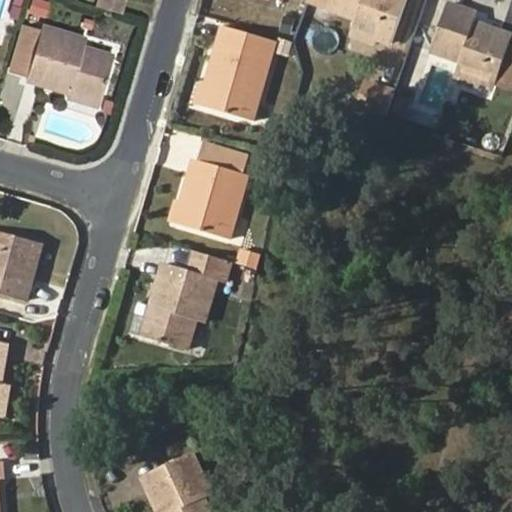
[(123,0),(95,0),(94,6),(120,13),(123,0)]
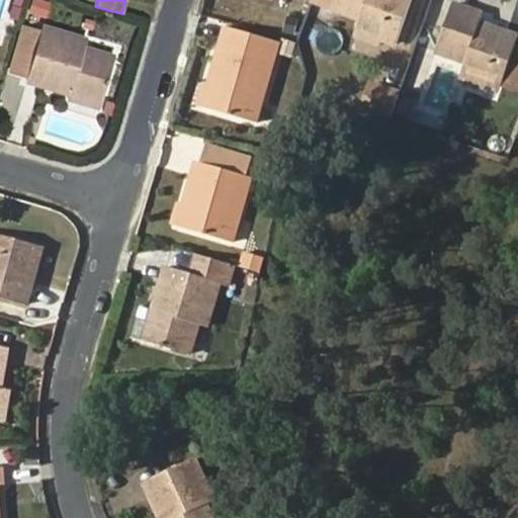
[(397,42),(411,0),(335,0),(332,9),(370,22),(367,31),(397,42)]
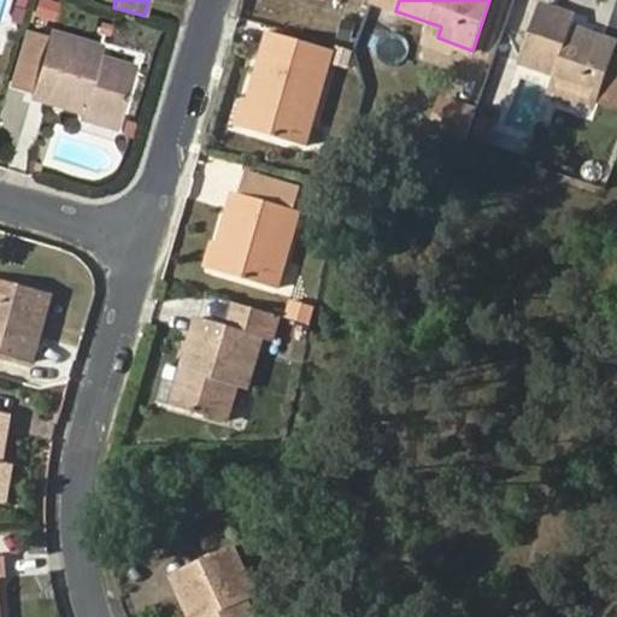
[(542,4),(521,60),(565,77),(563,88),(593,98),(597,100),(616,45),(574,28),(577,16),(542,4)]
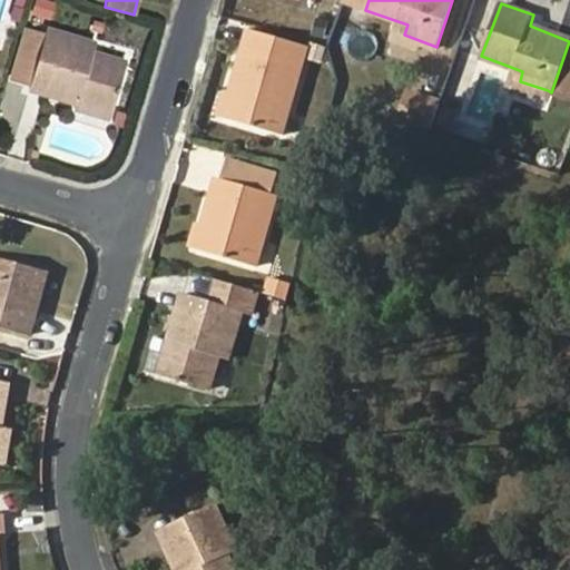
[(248,30),(244,46),(303,62),(306,47),(248,30)]
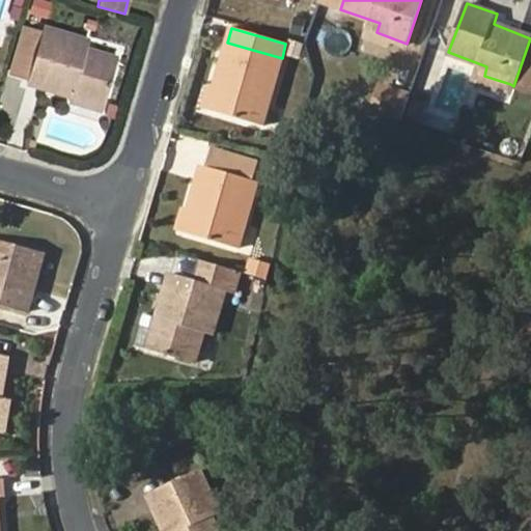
[(74,98),(101,105),(103,106),(114,59),(84,50),(86,43),(40,29),(26,84),(74,98)]
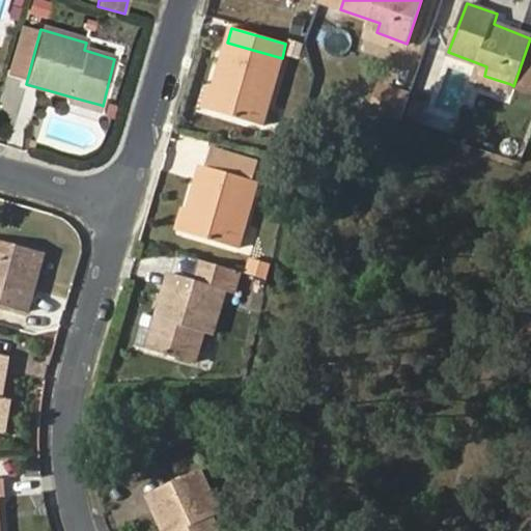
[(530,38),(513,86),(530,91),(530,38)]
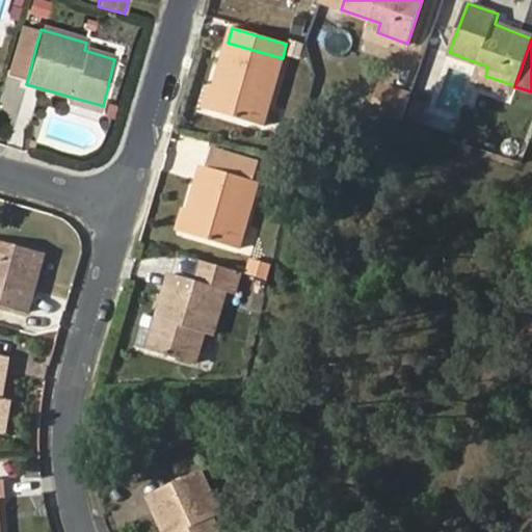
[(283,58),(228,43),(208,110),(263,126),(283,58)]
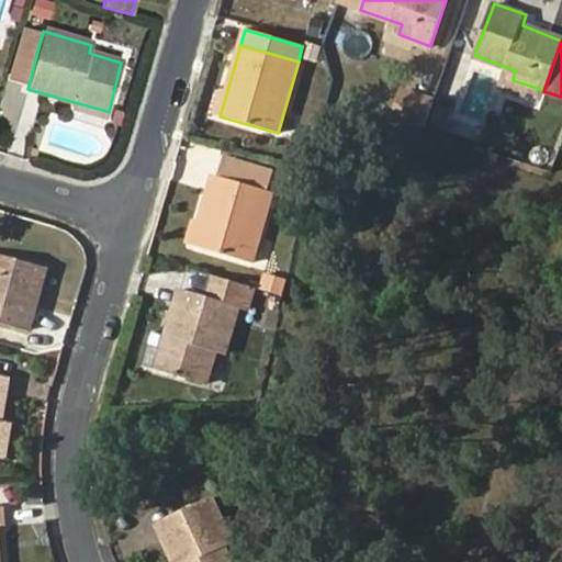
[(318,49),(306,46),(304,56),(315,60),(318,49)]
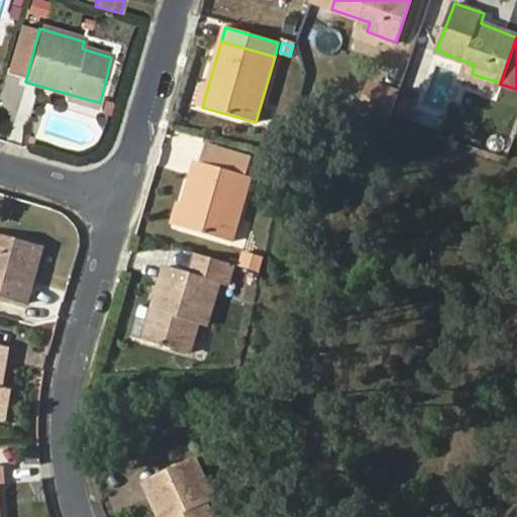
[(497,82),(472,74),(469,81),(494,90),(497,82)]
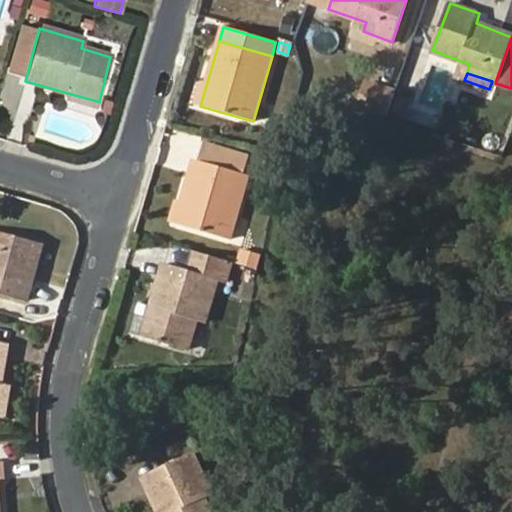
[(368,84),(358,114),(387,117),(396,93),(368,84)]
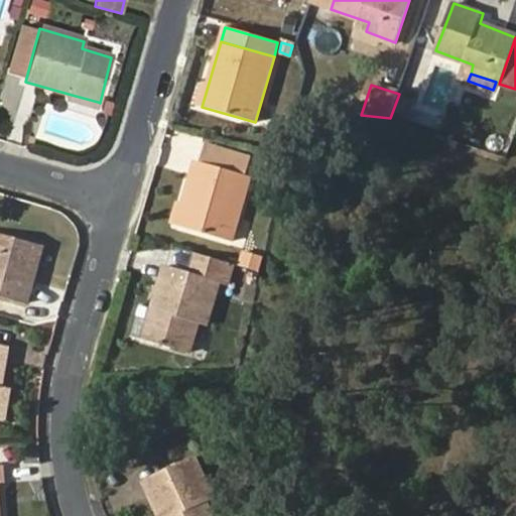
[(96,112),(98,102),(72,95),(69,104),(96,112)]
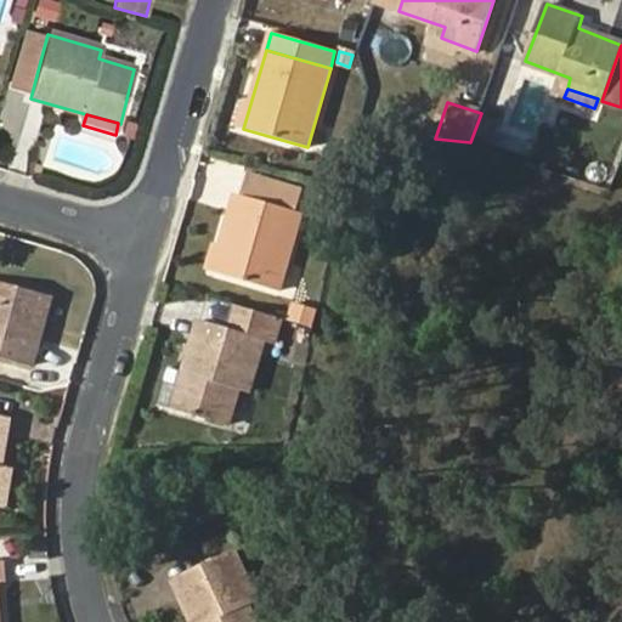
[(482,126),(476,143),(490,148),(495,131),(482,126)]
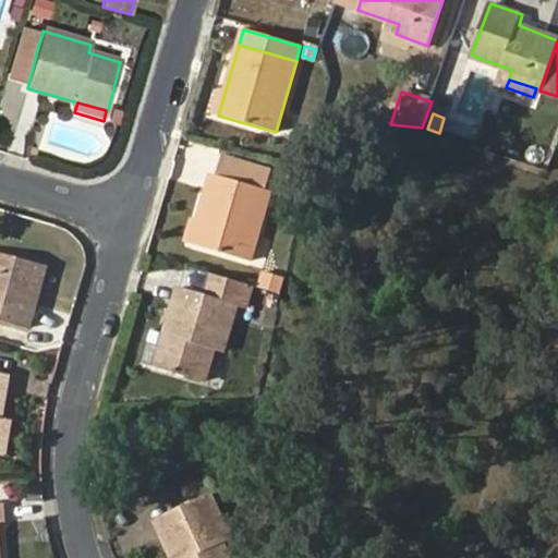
[(201,217),(192,243),(251,261),(271,191),(213,174),(201,217)]
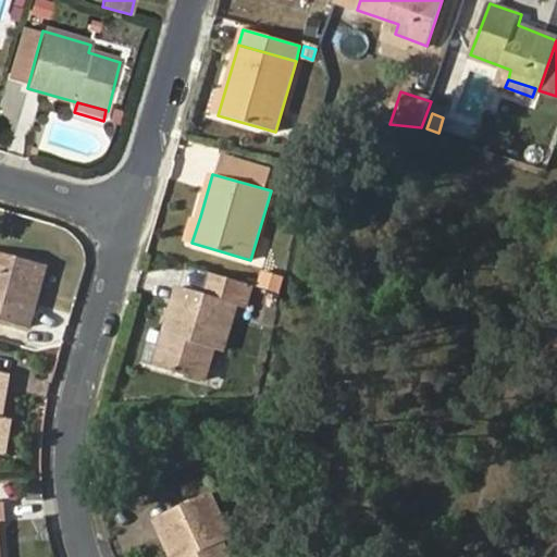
[(183,240),(192,243),(200,217),(190,214),(183,240)]
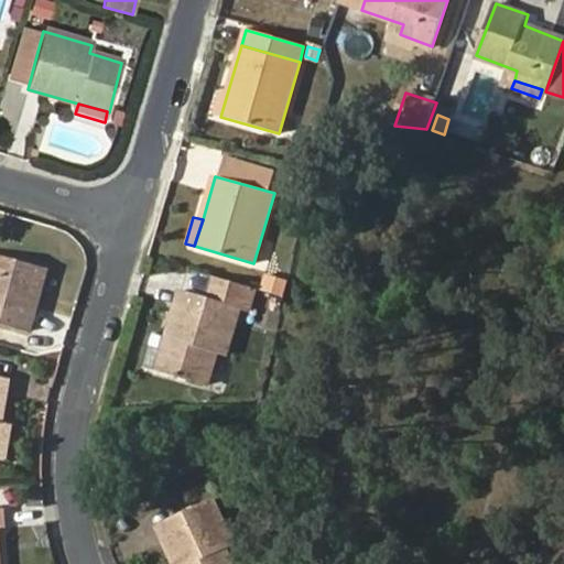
[(45,269),(0,257),(0,323),(29,332),(45,269)]
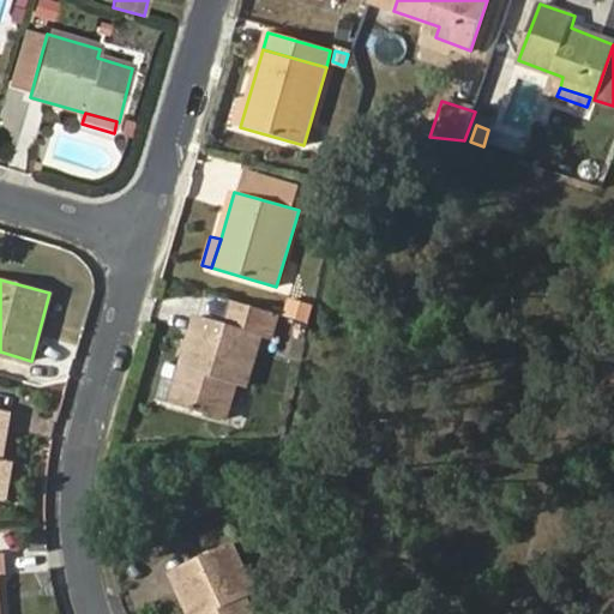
[(308,324),(313,307),(292,300),(286,317),(308,324)]
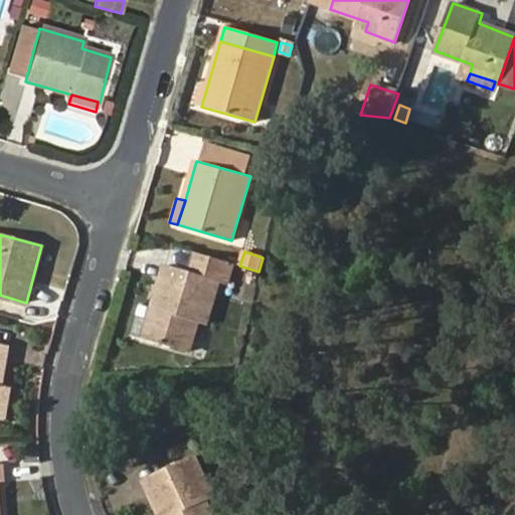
[(165,265),(156,296),(163,298),(160,310),(152,308),(143,338),(188,352),(198,320),(205,322),(217,282),(218,281),(220,282),(226,263),(196,253),(190,273),(165,265)]
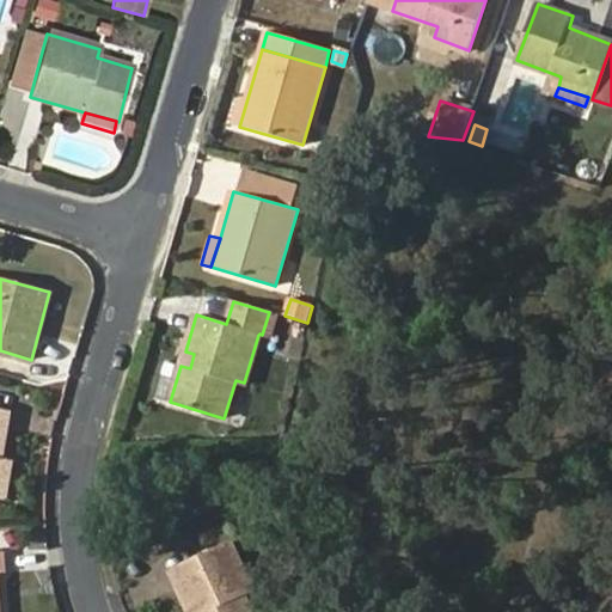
[(275,314),(269,312),(262,335),(259,334),(258,335),(267,337),(275,314)]
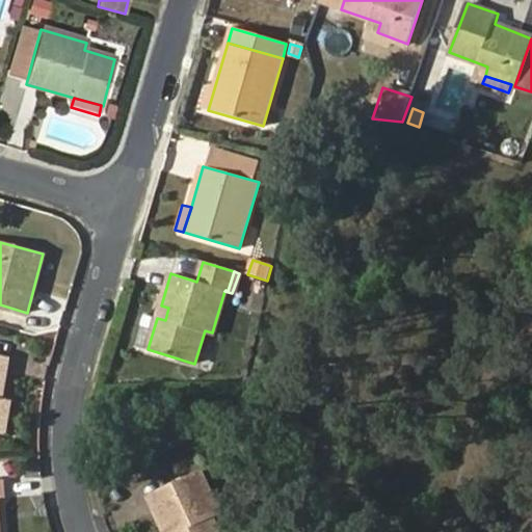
[(168,308),(161,306),(157,318),(165,320),(168,308)]
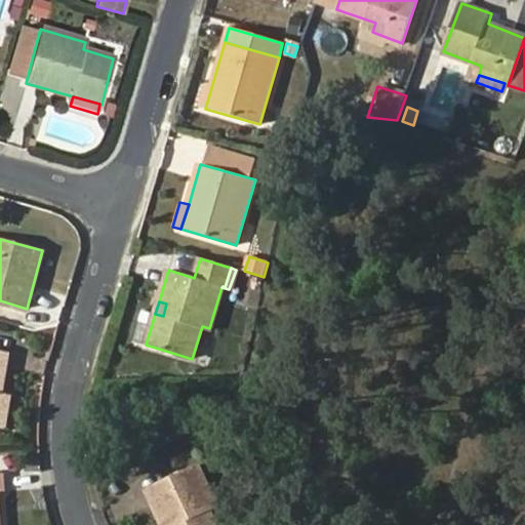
[(131,340),(146,345),(155,314),(140,310),(131,340)]
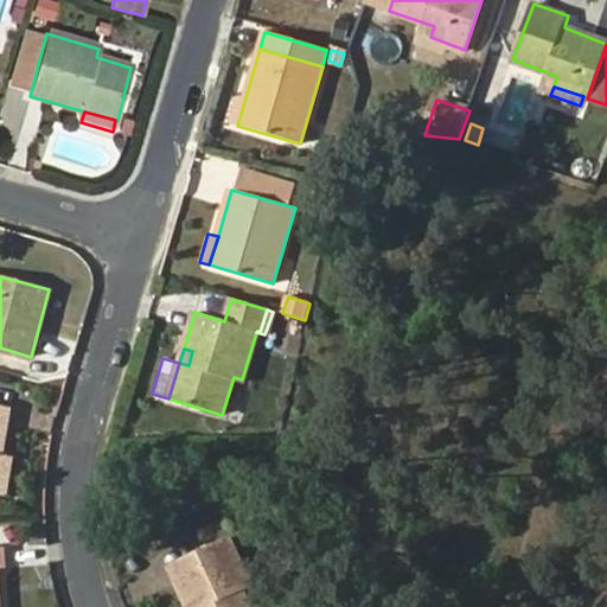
[(187,606),(251,606),(242,587),(250,583),(229,538),(170,567),(187,606)]
